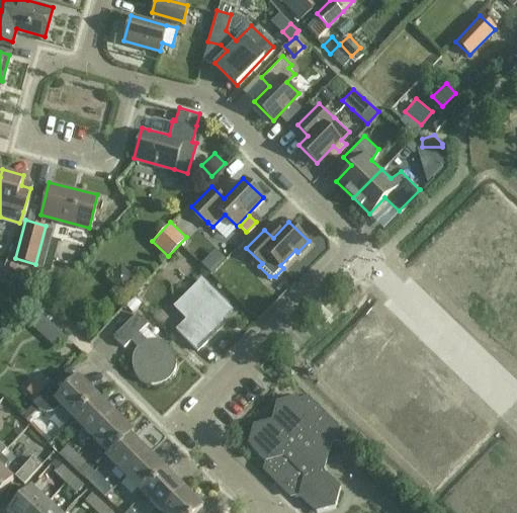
[(0,279),(9,283),(16,263),(6,259),(0,275),(0,279)]
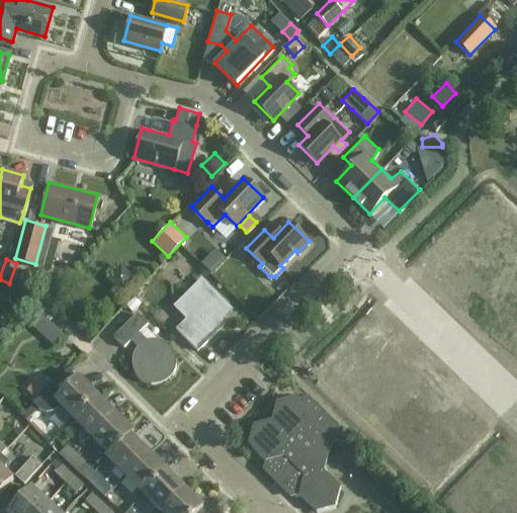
[(119,263),(107,277),(121,290),(135,275),(119,263)]
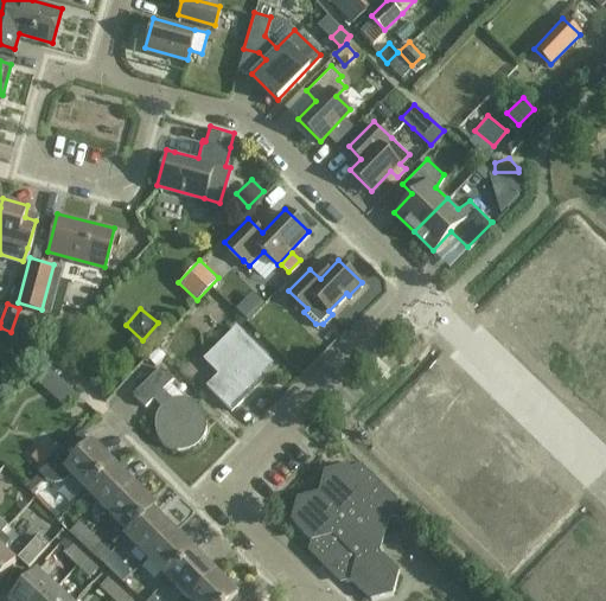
[(261,363),(262,357),(260,352),(257,346),(236,325),(218,343),(215,347),(214,353),(214,359),(215,364),(217,370),(218,371),(206,383),(231,408),(257,382),(253,378),(257,373),(260,369),(261,363)]
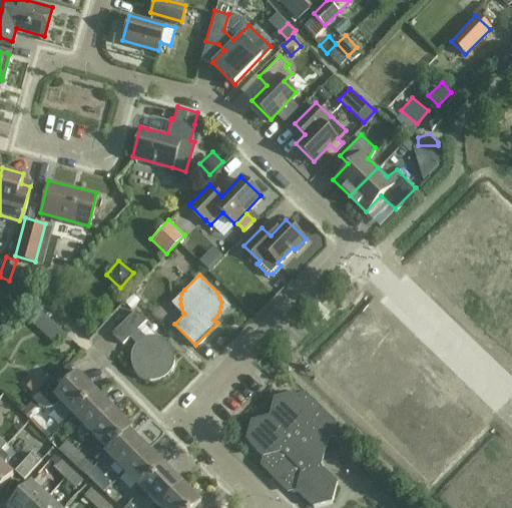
[(130,307),(137,300),(131,293),(123,300),(130,307)]
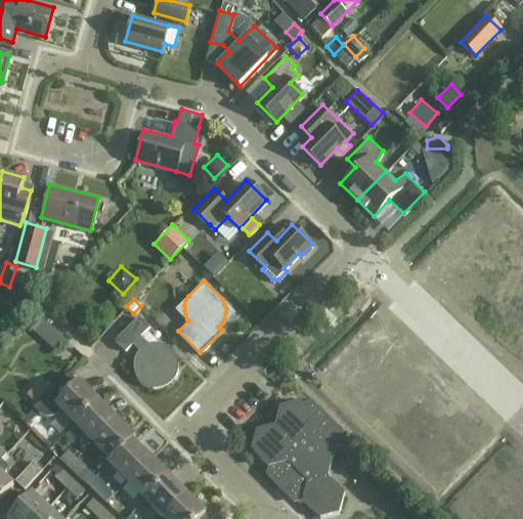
[(37,330),(55,347),(69,333),(50,315),(37,330)]
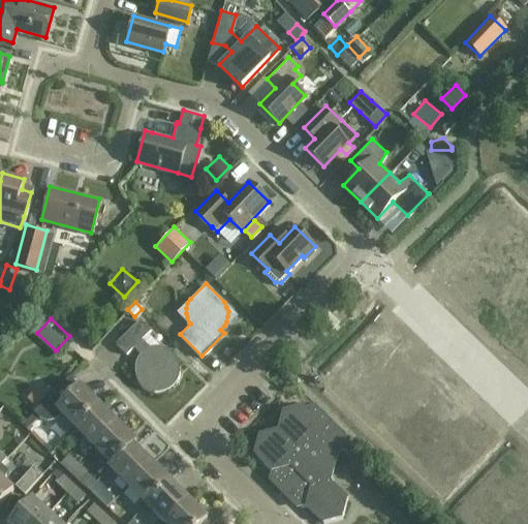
[(153,345),(149,346),(141,337),(150,329),(140,318),(116,341),(126,352),(133,345),(141,351),(137,355),(135,359),(134,362),(133,366),(133,370),(134,373),(136,377),(137,380),(141,383),(144,387),(147,389),(151,390),(155,390),(158,390),(162,390),(166,388),(169,386),(173,383),(175,380),(177,377),(178,374),(179,370),(179,366),(179,363),(178,359),(176,356),(174,352),(171,349),(167,347),(164,346),(160,345),(156,344),(153,345)]
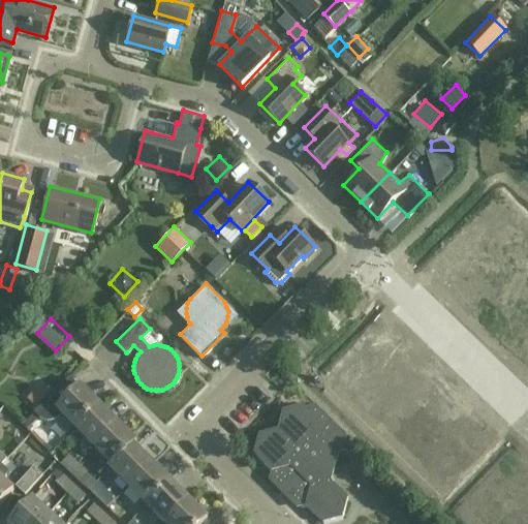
[(98,402),(80,383),(78,386),(68,375),(33,409),(39,415),(39,414),(49,419),(58,414),(61,412),(75,426),(98,402)]
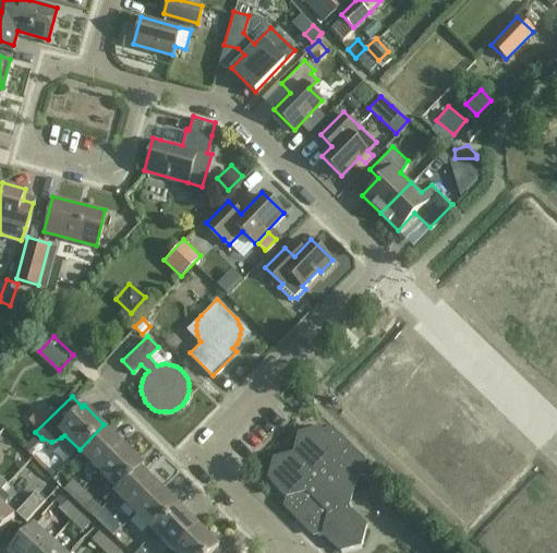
[(43,403),(29,418),(38,425),(51,410),(43,403)]
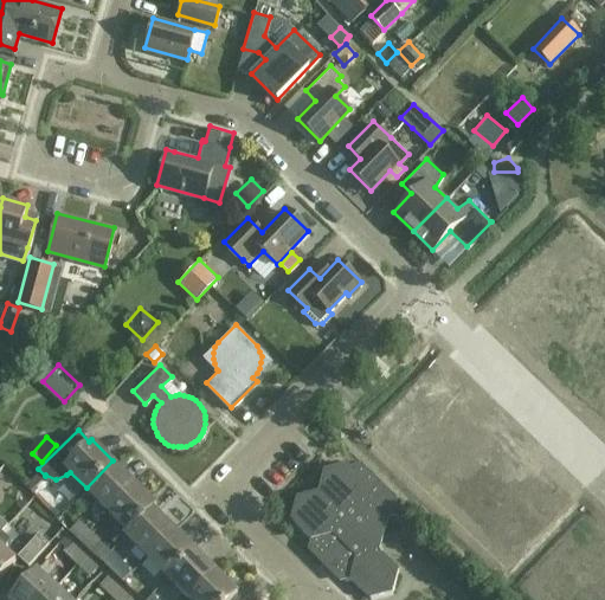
[(107,509),(134,482),(113,460),(87,488),(107,509)]
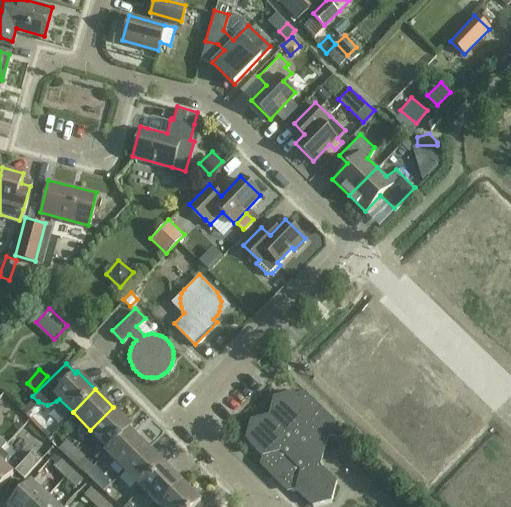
[(330,499),(336,479),(319,463),(331,418),(304,391),(295,393),(292,390),(273,395),(268,413),(250,418),(245,437),(262,454),(261,458),(291,488),(295,487),(312,504),(330,499)]
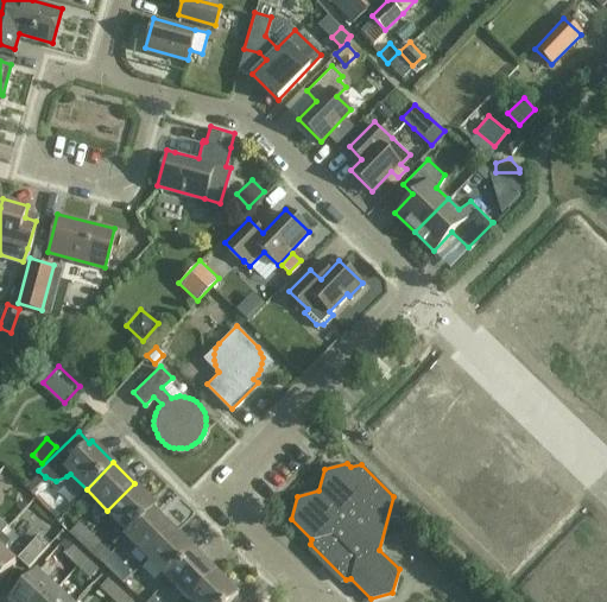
[(128,531),(153,508),(157,505),(134,483),(107,511),(128,531)]
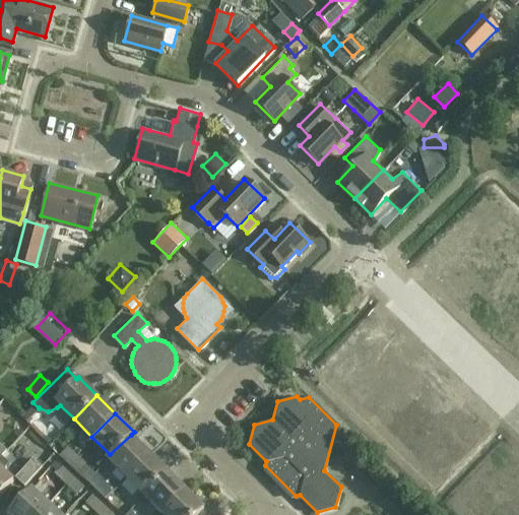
[(125,475),(148,452),(131,435),(110,454),(107,457),(125,475)]
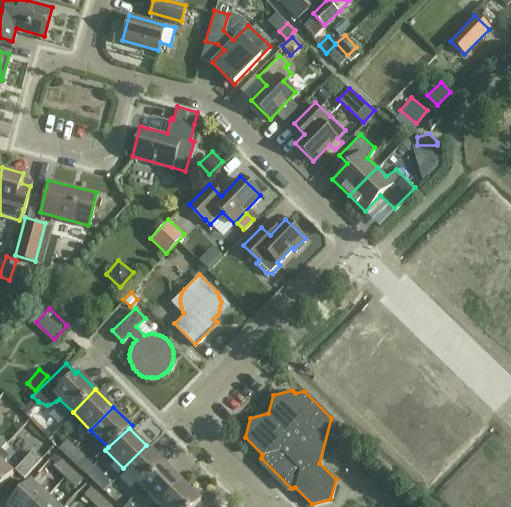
[(66,455),(75,446),(66,437),(57,446),(66,455)]
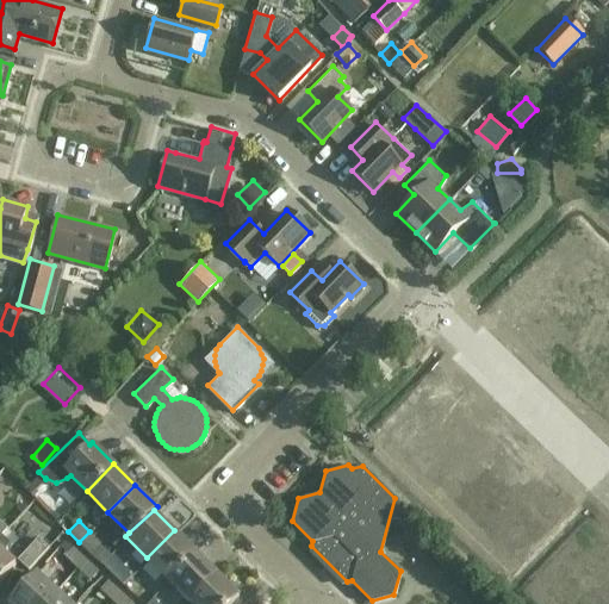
[(168,579),(196,552),(174,530),(147,558),(168,579)]
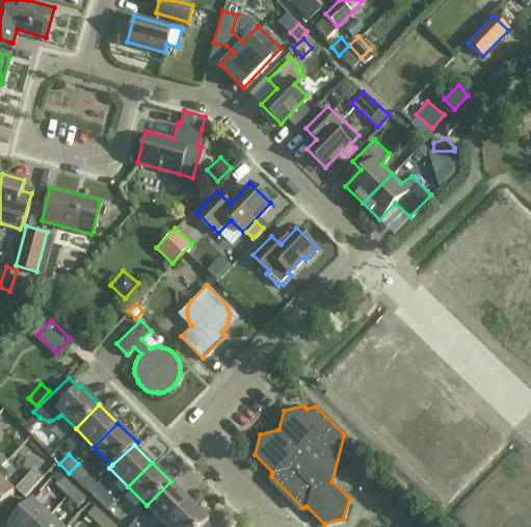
[(78,481),(86,472),(78,464),(69,473),(78,481)]
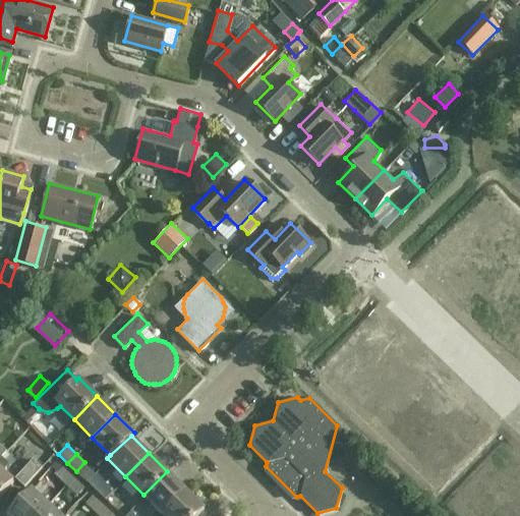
[(0,494),(13,479),(4,471),(10,464),(0,455),(0,494)]
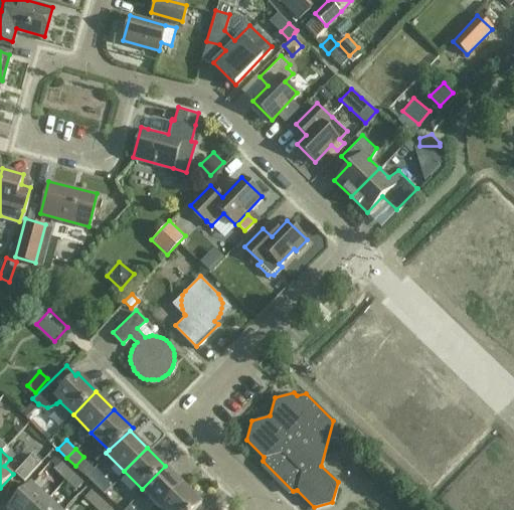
[(23,479),(41,460),(32,452),(14,470),(23,479)]
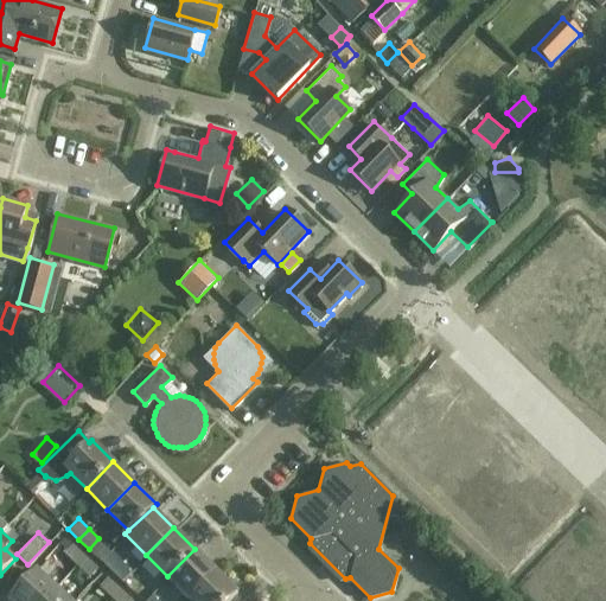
[(76,563),(84,554),(71,542),(64,551),(76,563)]
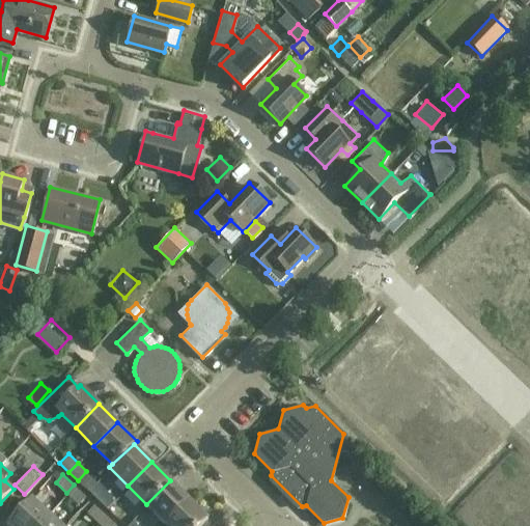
[(165,523),(189,499),(170,480),(146,504),(165,523)]
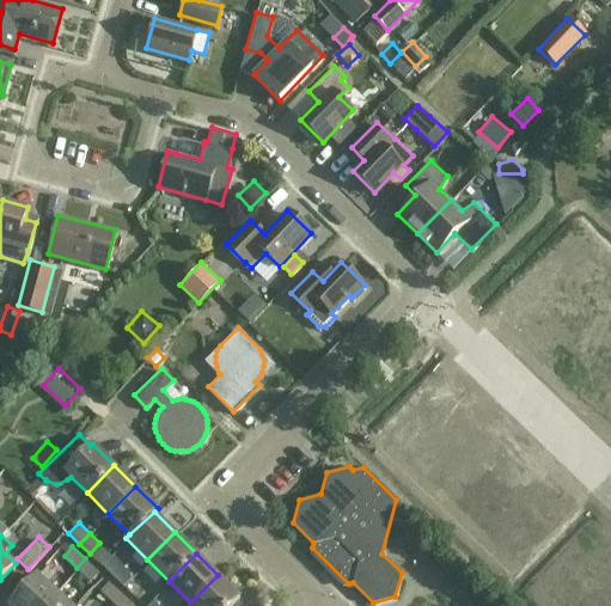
[(90,580),(98,570),(85,558),(77,568),(90,580)]
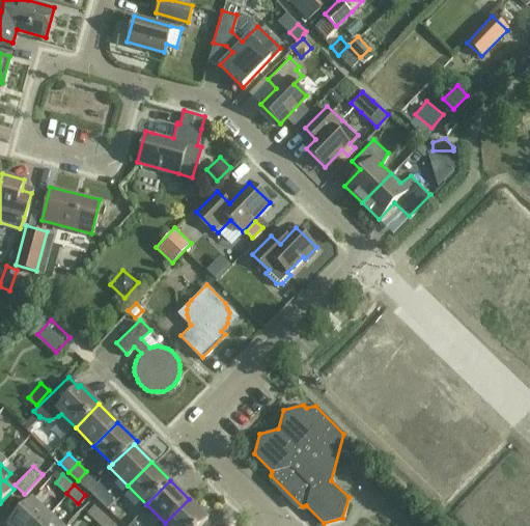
[(107,507),(116,498),(107,490),(98,499),(107,507)]
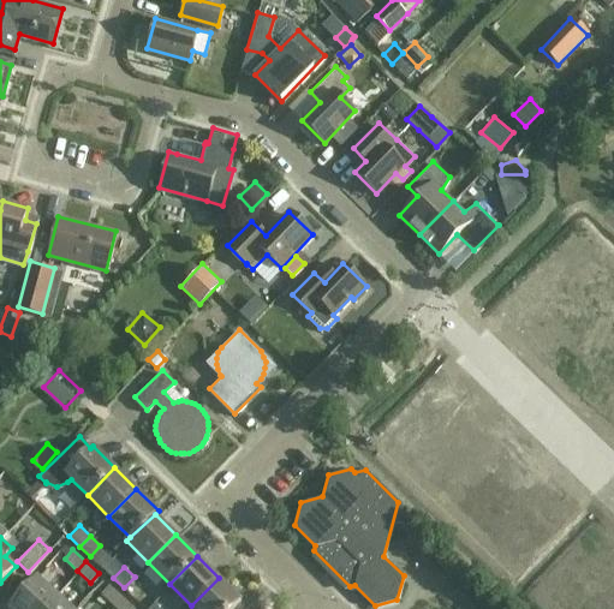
[(9,608),(41,608),(57,592),(37,575),(9,608)]
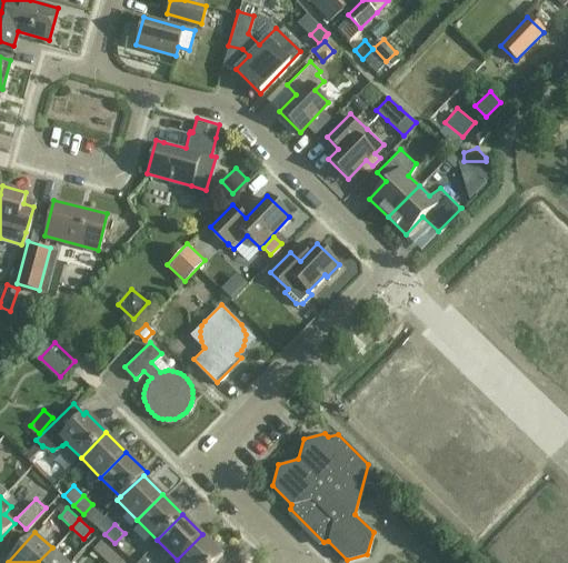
[(125,552),(133,542),(125,533),(115,543),(125,552)]
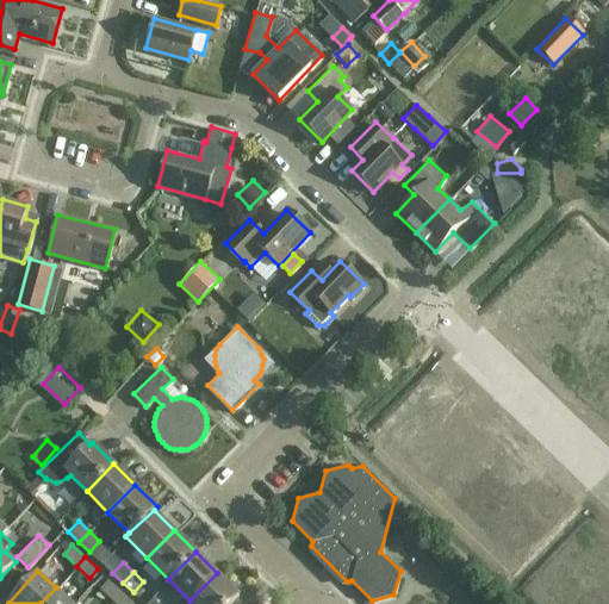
[(217,573),(190,601),(193,603),(232,603),(231,602),(238,595),(217,573)]
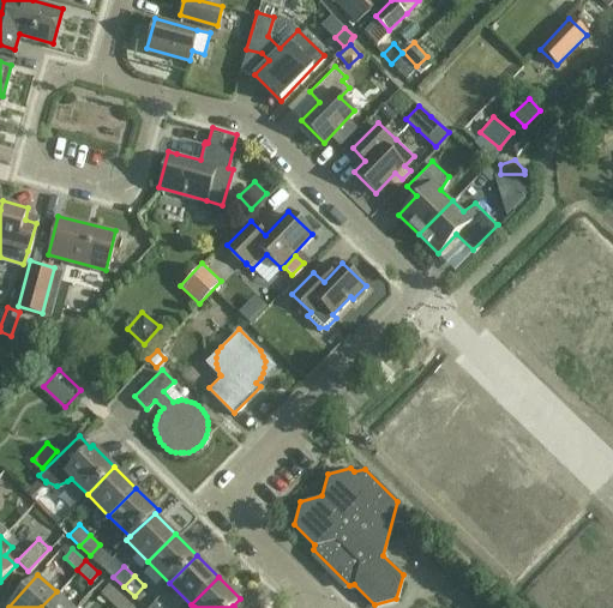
[(113,602),(121,594),(108,582),(100,590),(113,602)]
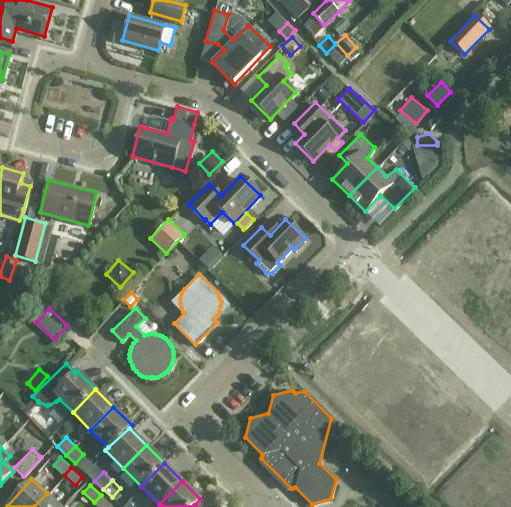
[(61,506),(47,493),(34,506),(61,506)]
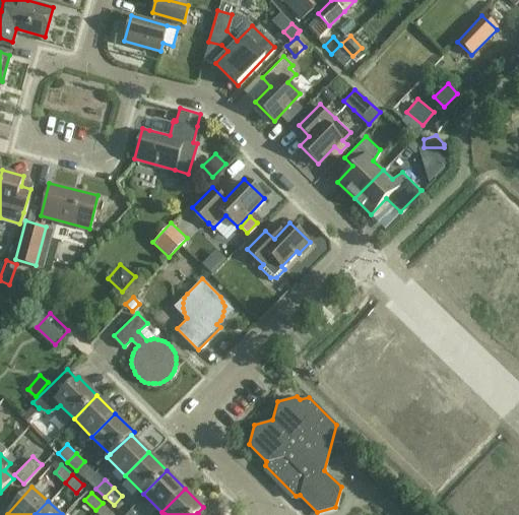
[(101,514),(111,514),(114,513),(103,503),(95,510),(101,514)]
